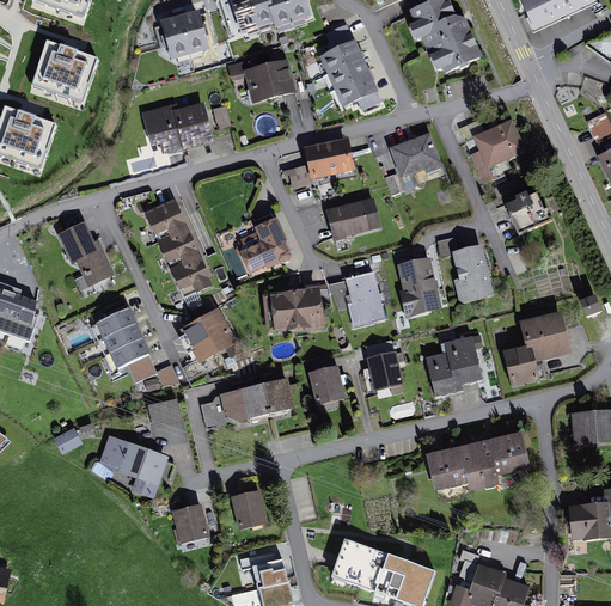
[(34,0),(81,17),(86,0),(34,0)]
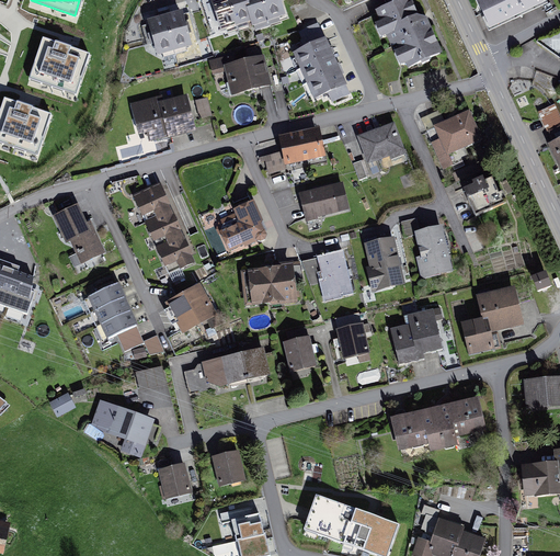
[(209,0),(219,30),(250,20),(252,24),(285,13),(281,0),(209,0)]
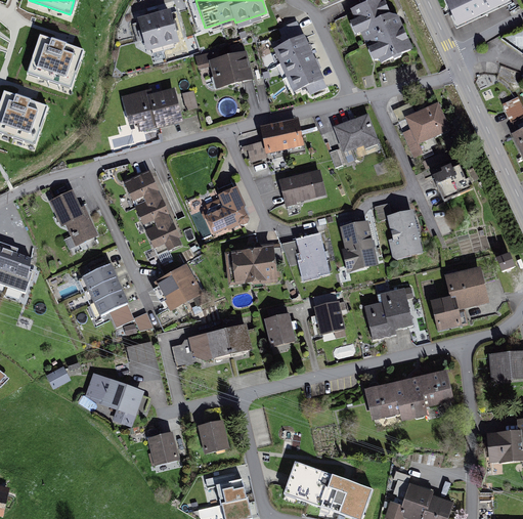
[(377,0),(351,13),(381,68),(412,50),(385,0),(377,0)]
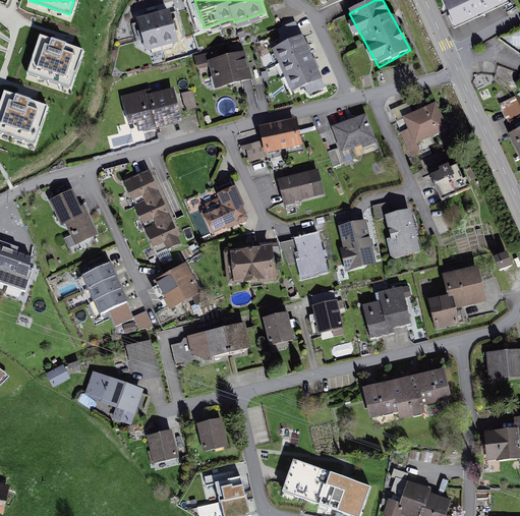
[(443,0),(454,25),(507,2),(506,0),(443,0)]
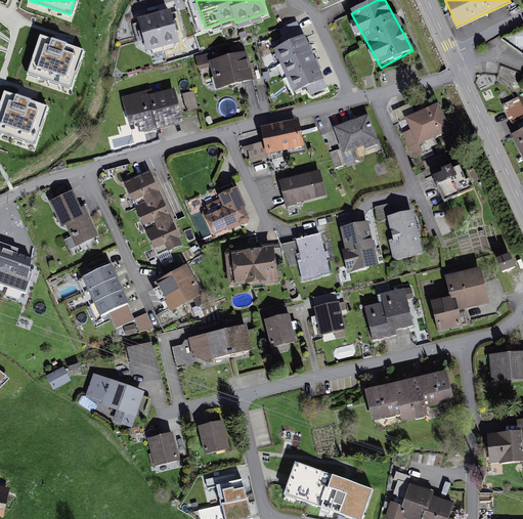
[(170,9),(136,18),(145,50),(179,41),(170,9)]
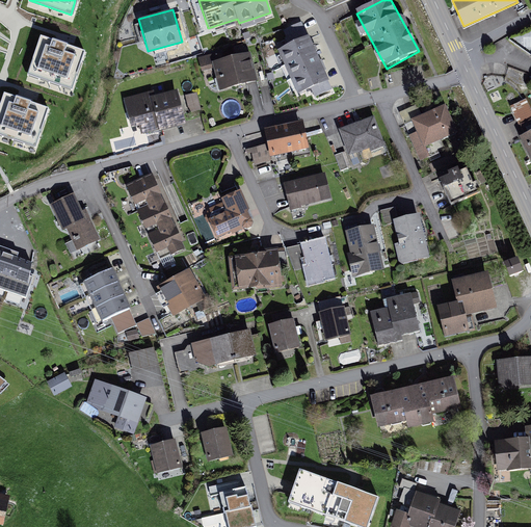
[(290,42),(276,48),(297,94),(312,87),(315,93),(330,85),(300,19),(283,27),(290,42)]
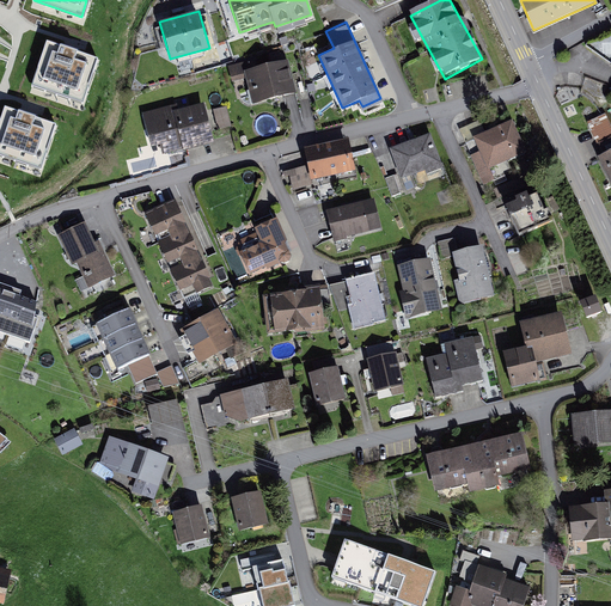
[(97,56),(46,38),(30,81),(81,99),(97,56)]
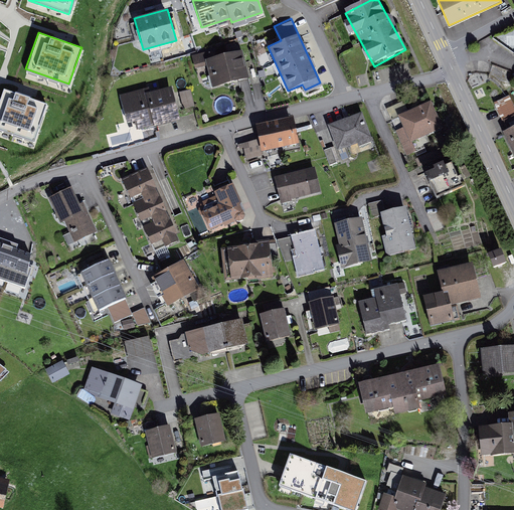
[(241,48),(205,58),(213,87),(248,76),(241,48)]
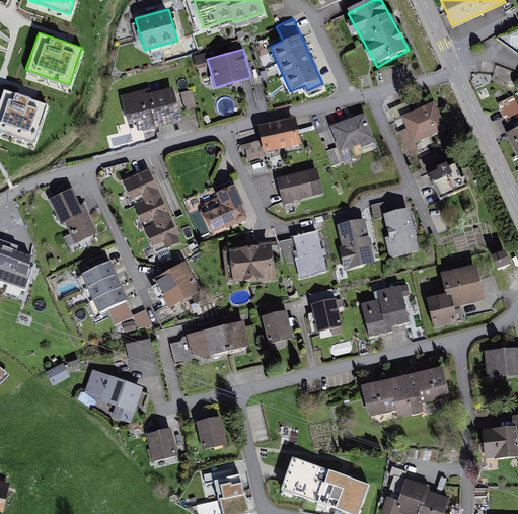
[(156,127),(183,120),(174,85),(151,91),(149,85),(120,93),(128,125),(135,123),(136,128),(155,123),(156,127)]
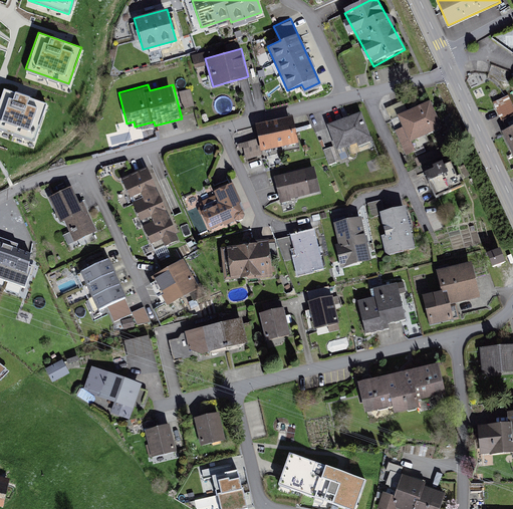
[(46,101),(3,87),(0,95),(0,126),(33,139),(46,101)]
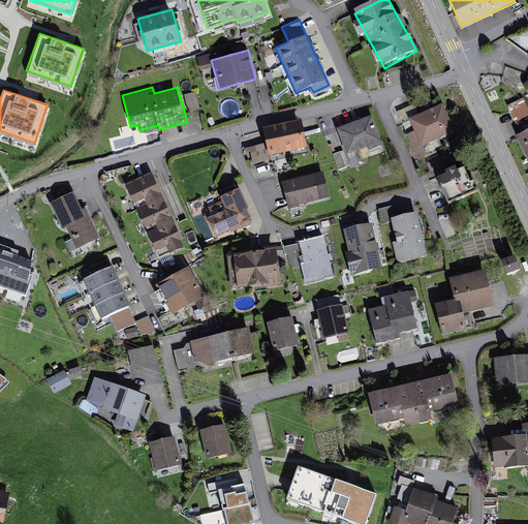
[(516,121),(527,114),(527,106),(522,95),(506,102),(515,121),(516,121)]
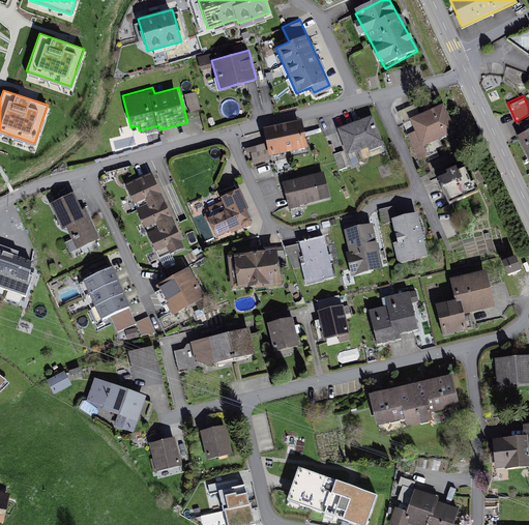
[(431,141),(459,130),(448,103),(423,113),(419,104),(402,111),(419,158),(436,153),(431,141)]
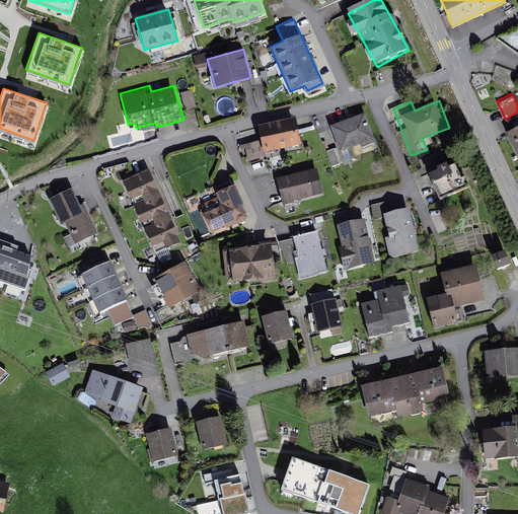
[(511,129),(506,131),(517,154),(517,153),(517,112),(506,119),(511,129)]
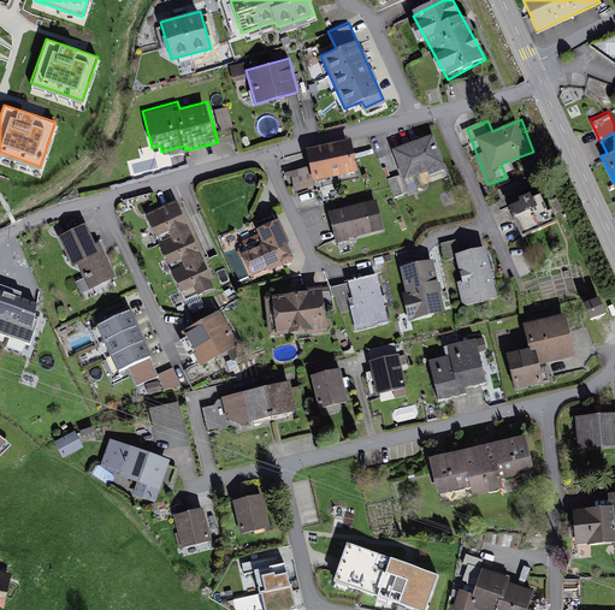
[(433,136),(392,150),(404,182),(444,167),(433,136)]
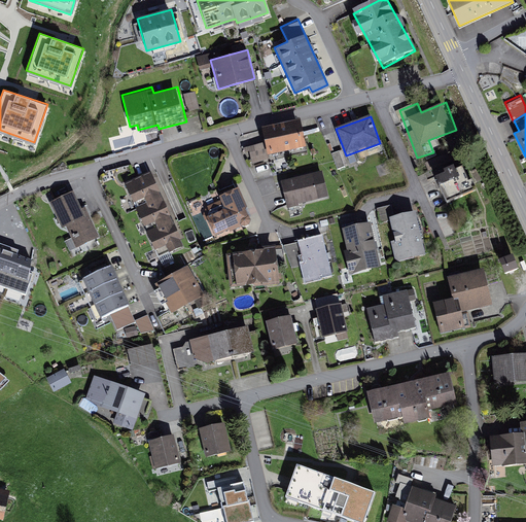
[(300,123),(263,131),(268,157),(306,147),(300,123)]
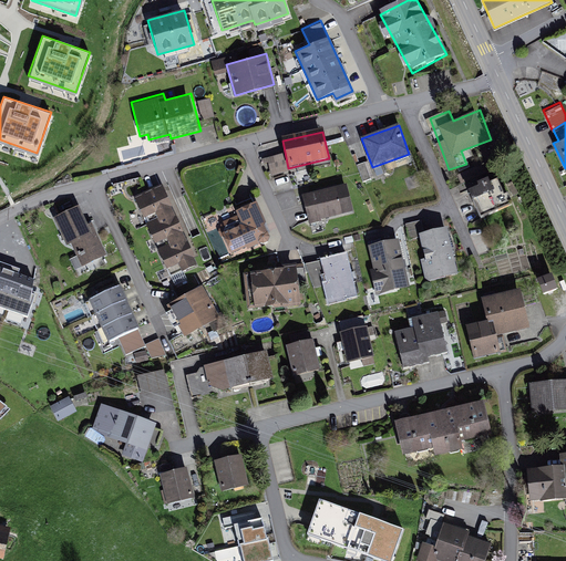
[(498,172),(469,187),(483,215),(513,199),(498,172)]
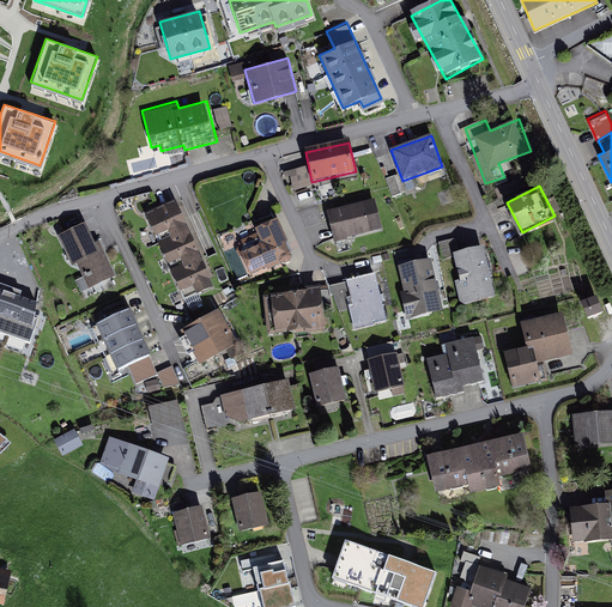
[(174,196),(144,210),(182,297),(212,284),(174,196)]
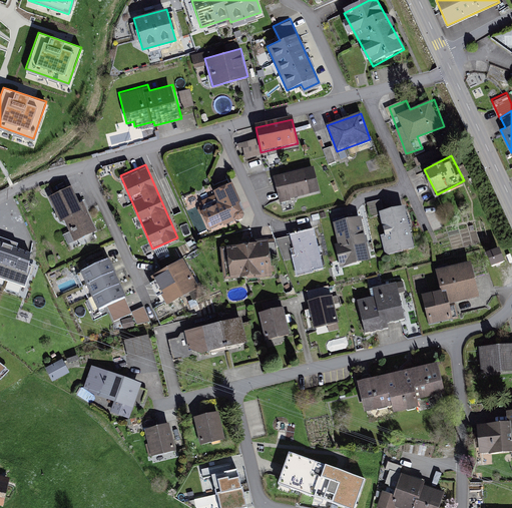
[(313,165),(272,177),(279,202),(320,190),(313,165)]
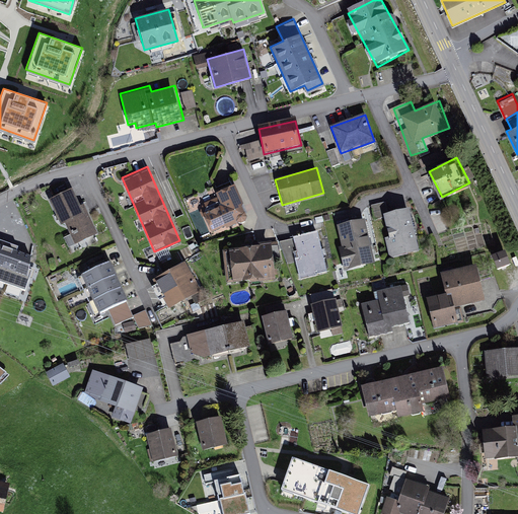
[(222,204),(203,212),(211,230),(248,215),(235,182),(216,191),(222,204)]
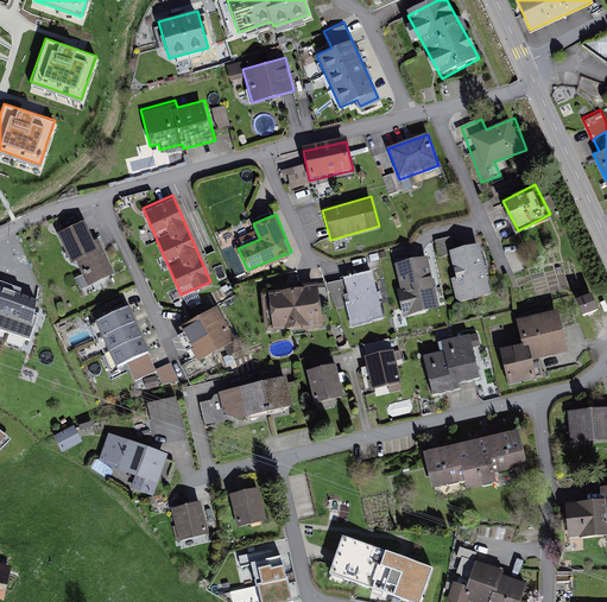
[(88,219),(62,232),(86,284),(113,271),(88,219)]
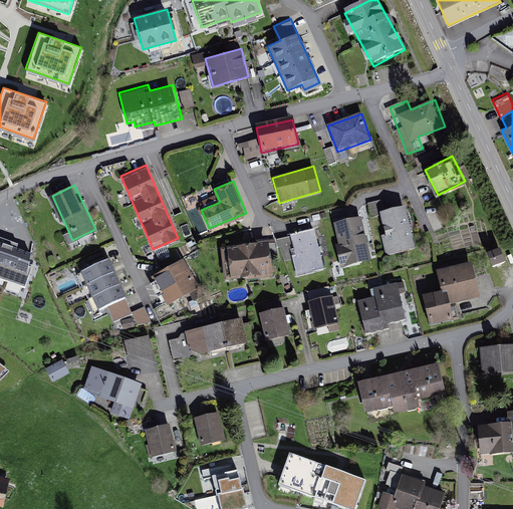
[(406,206),(380,211),(390,253),(415,247),(406,206)]
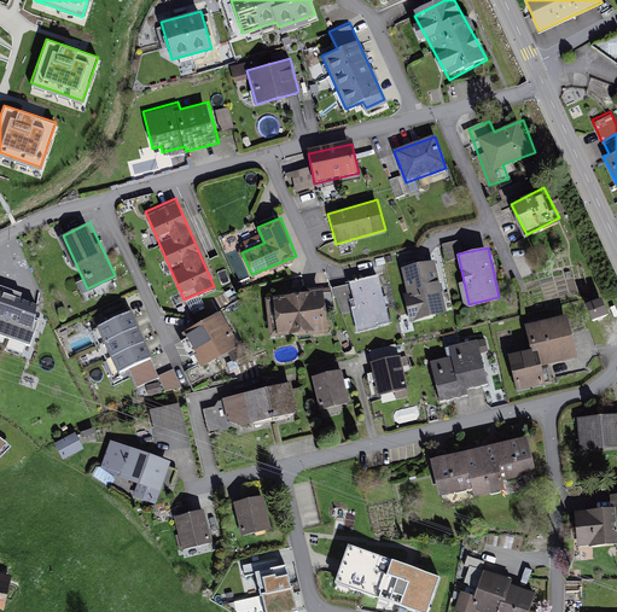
[(432,261),(400,269),(412,321),(444,313),(432,261)]
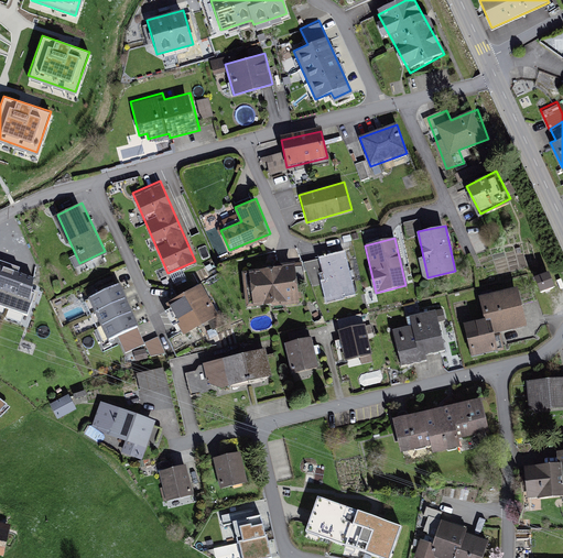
[(317,258),(326,299),(356,293),(346,251),(317,258)]
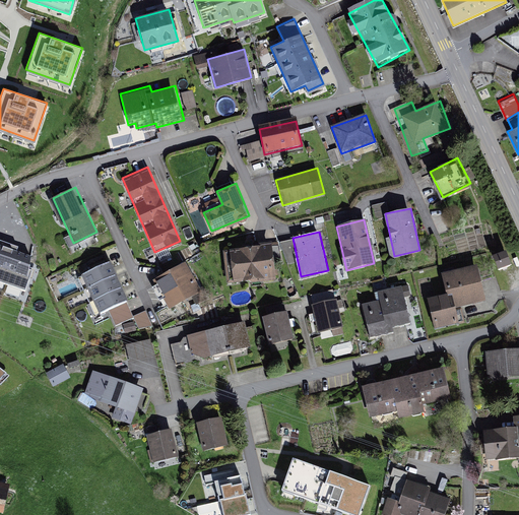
[(30,256),(0,244),(0,281),(24,291),(31,270),(28,269),(30,256)]
